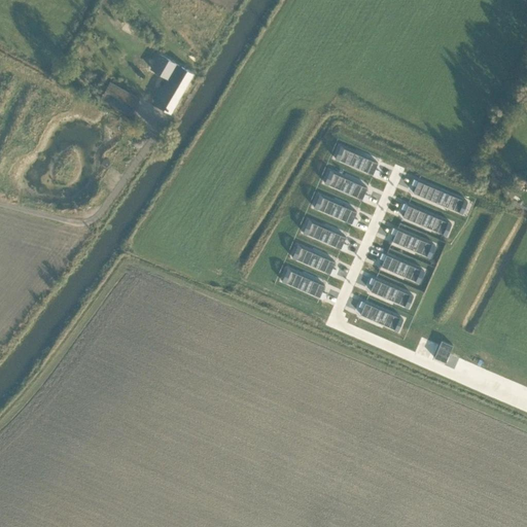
[(157,54),(148,69),(168,81),(167,83),(162,93),(159,91),(151,104),(169,114),(177,101),(174,100),(181,88),(183,90),(192,74),(157,54)]
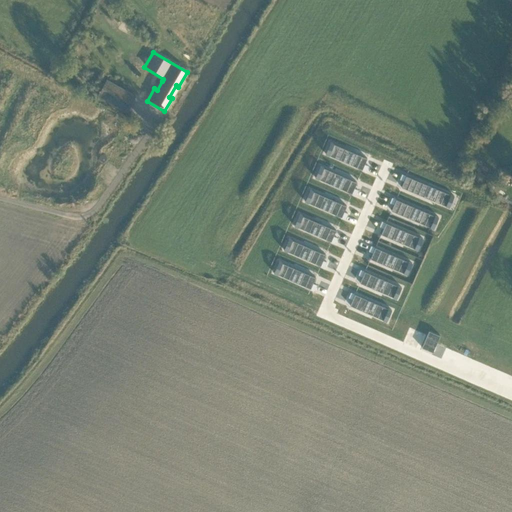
[(99,76),(90,92),(109,103),(119,87),(99,76)]
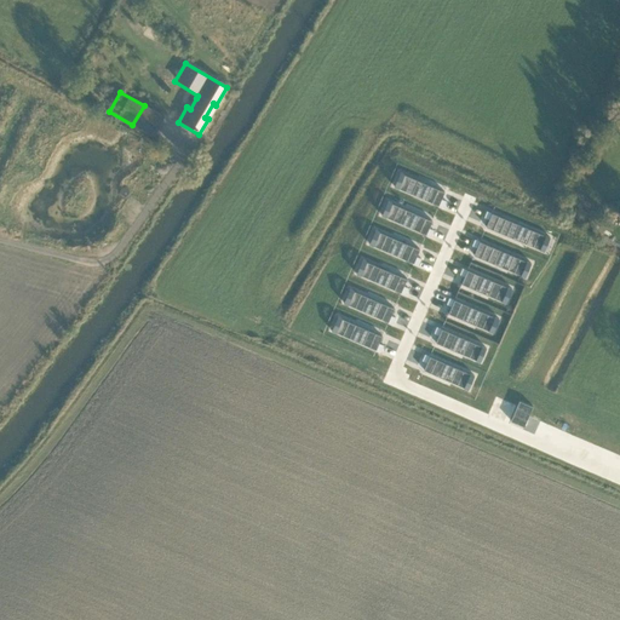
[(405,173),(399,187),(438,205),(445,190),(405,173)]
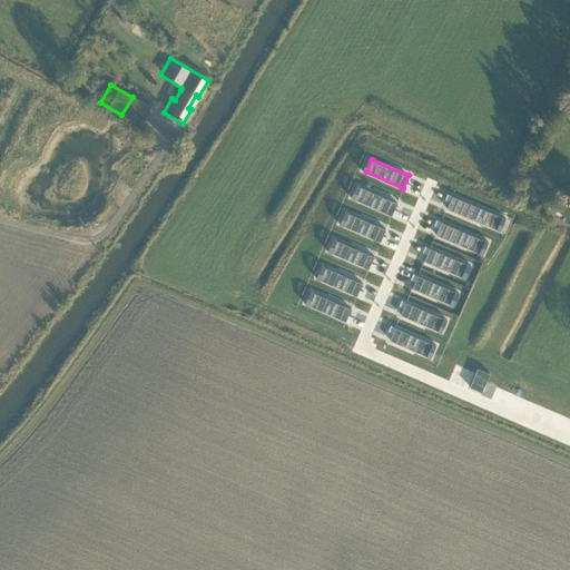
[(361,186),(355,198),(392,215),(397,202),(361,186)]
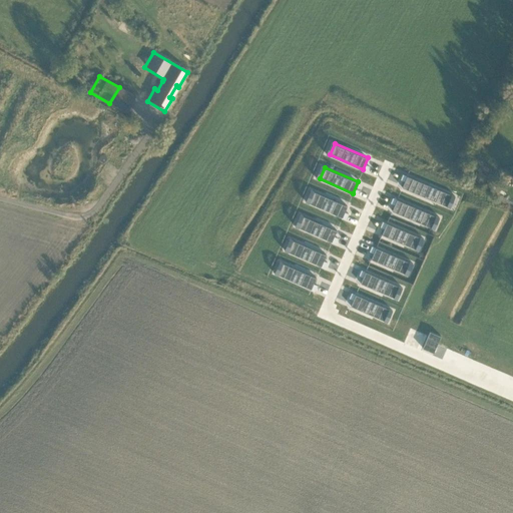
[(407,175),(402,186),(447,205),(451,194),(407,175)]
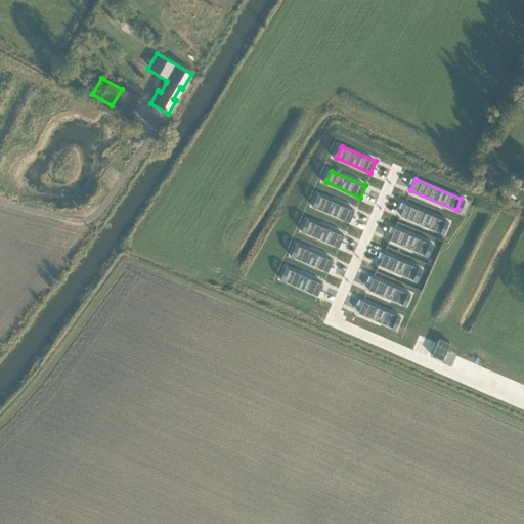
[(320,194),(315,207),(350,221),(354,210),(320,194)]
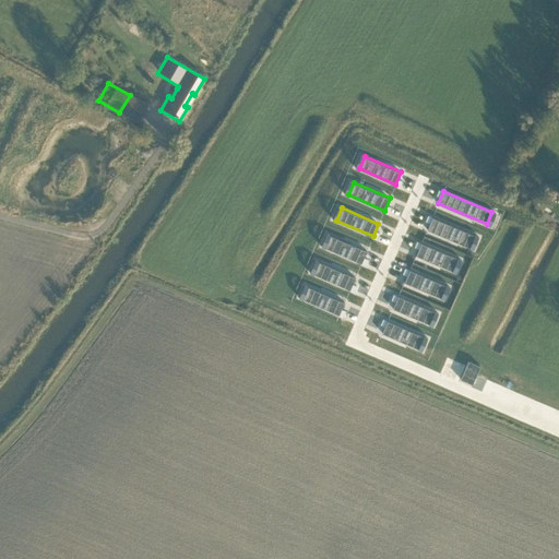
[(432,216),(427,228),(470,247),(475,235),(432,216)]
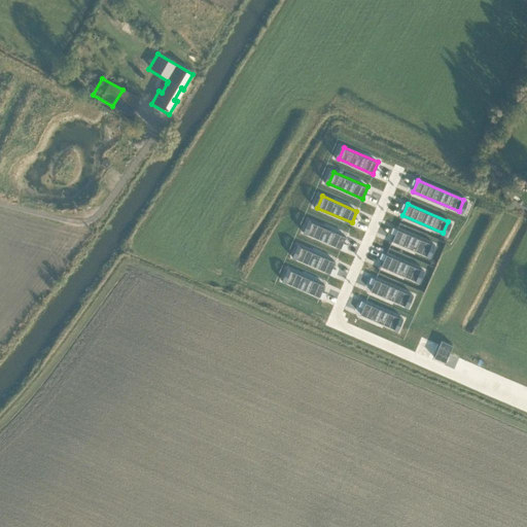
[(312,221),(307,233),(341,248),(346,236),(312,221)]
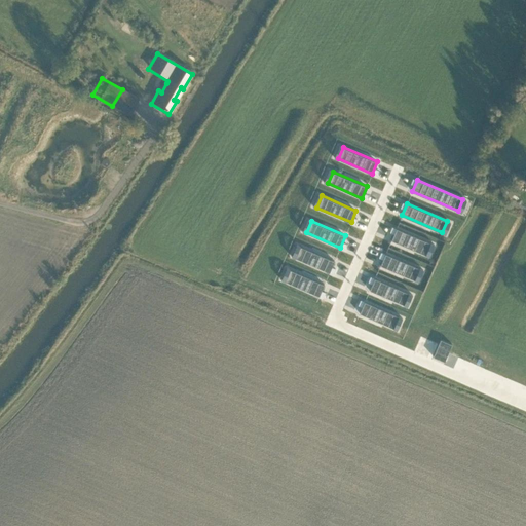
[(397,228),(391,239),(425,254),(430,242),(397,228)]
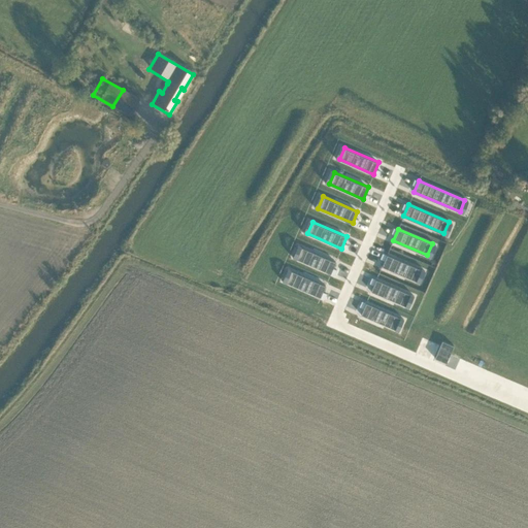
[(301,246),(296,258),(331,273),(335,262),(301,246)]
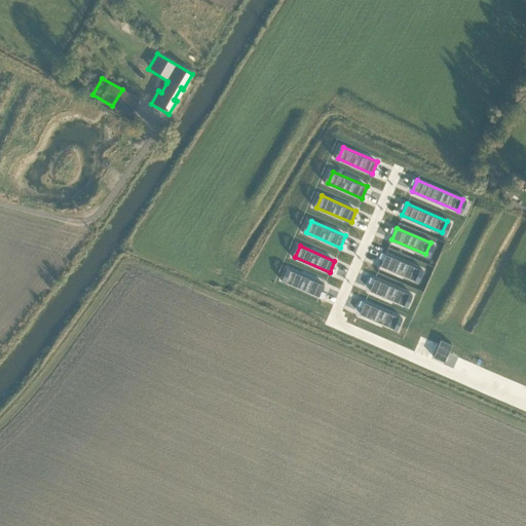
[(385,253),(380,265),(414,279),(419,268),(385,253)]
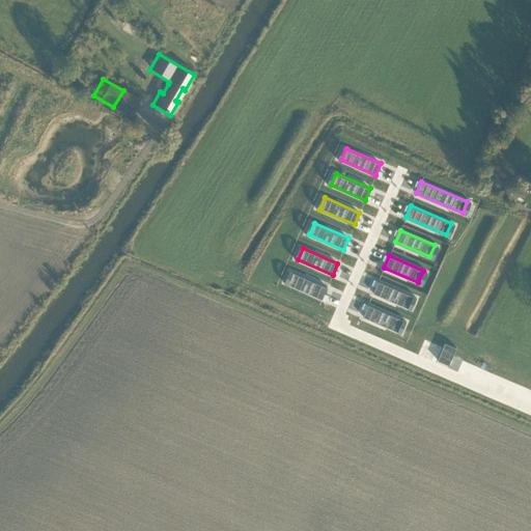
[(292,272),(287,283),(323,299),(327,287),(292,272)]
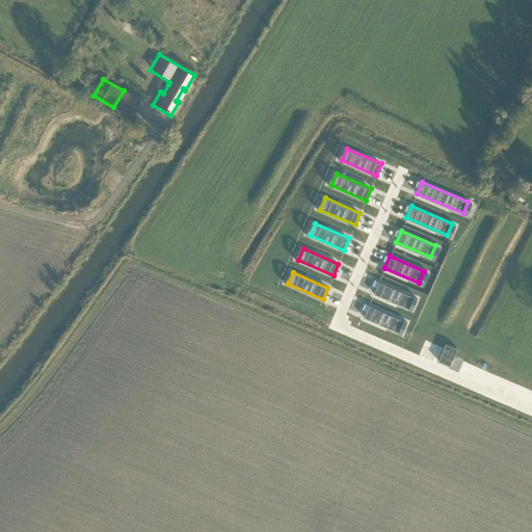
[(379,281),(374,293),(408,308),(414,296),(379,281)]
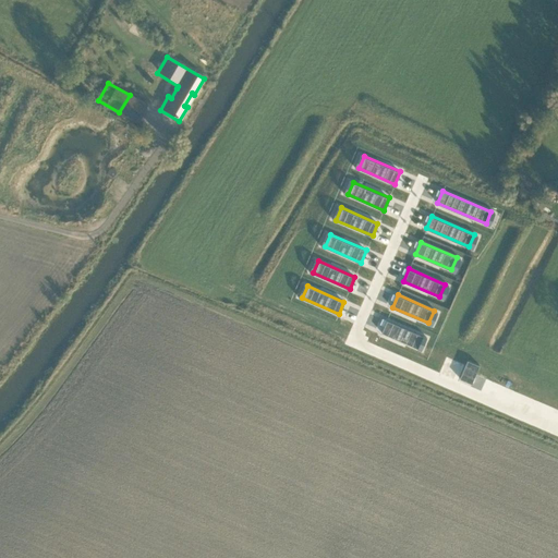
[(387,319),(381,331),(417,348),(423,336),(387,319)]
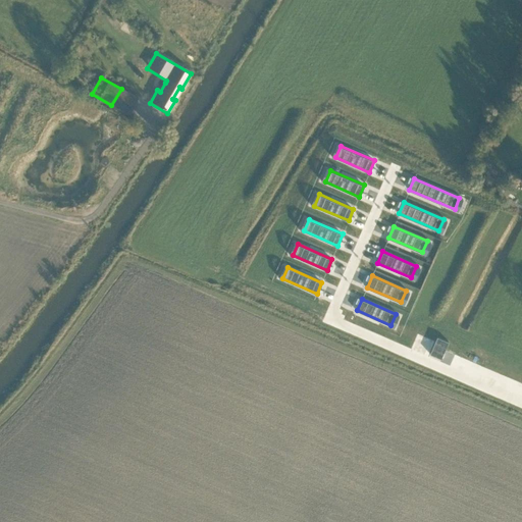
[(437,336),(429,353),(441,358),(445,350),(449,341),(437,336)]
